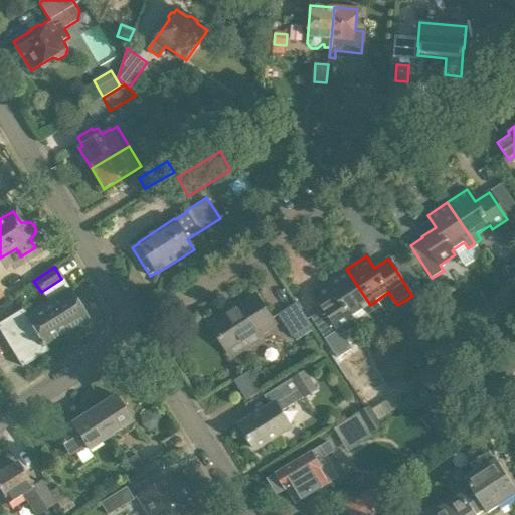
[(324,308),(310,317),(325,340),(366,313),(367,315),(374,310),(370,305),(346,269),(327,282),(335,294),(320,303),(324,308)]
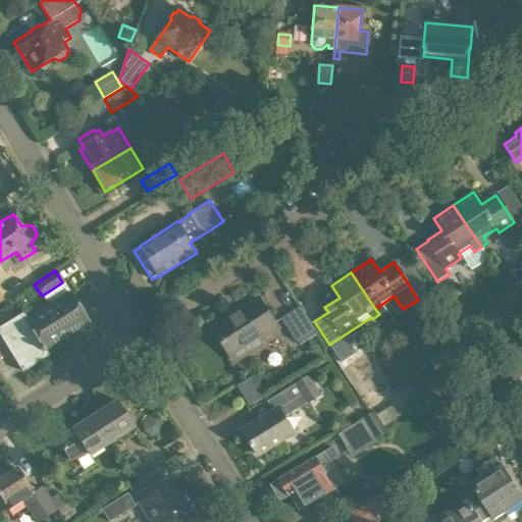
[(49,306),(27,320),(44,349),(86,322),(68,295),(49,306)]
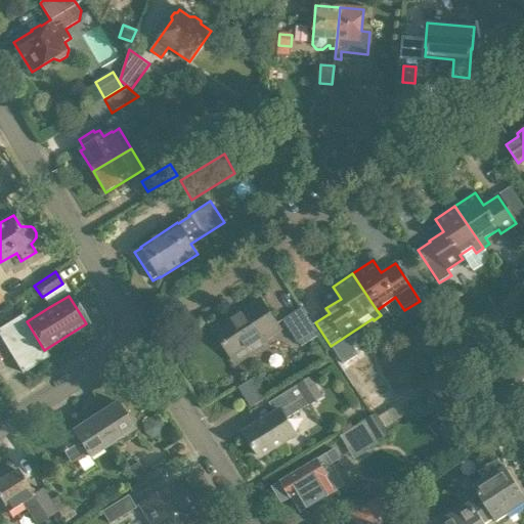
[(260,300),(215,330),(231,355),(238,366),(266,349),(261,341),(278,330),(260,300)]
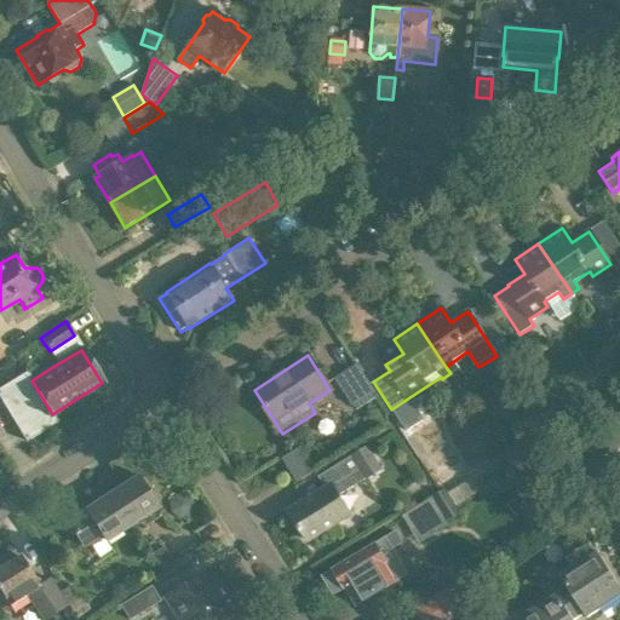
[(334,378),(351,405),(374,390),(356,363),(334,378)]
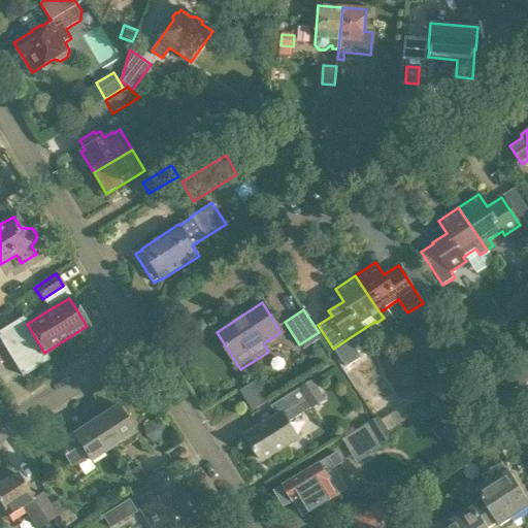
[(23,317),(0,330),(0,338),(22,374),(48,359),(44,353),(27,324),(23,317)]
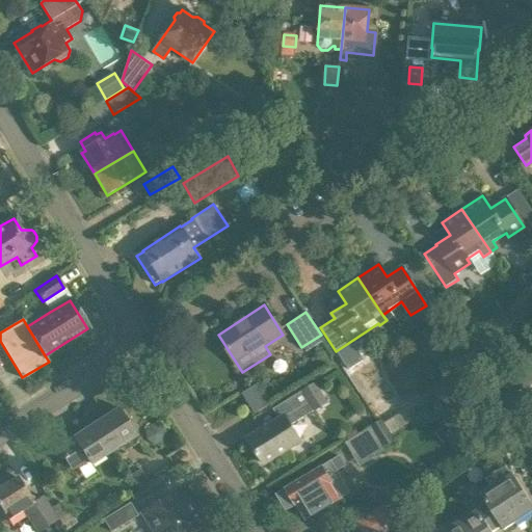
[(531,358),(529,354),(517,362),(531,383),(531,382),(531,358)]
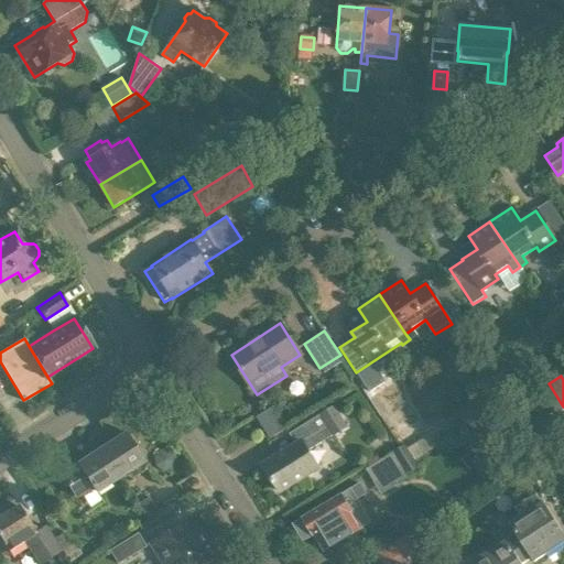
[(263,466),(279,492),(318,467),(308,451),(333,435),(334,436),(349,427),(335,404),(320,414),(289,434),(296,445),(263,466)]
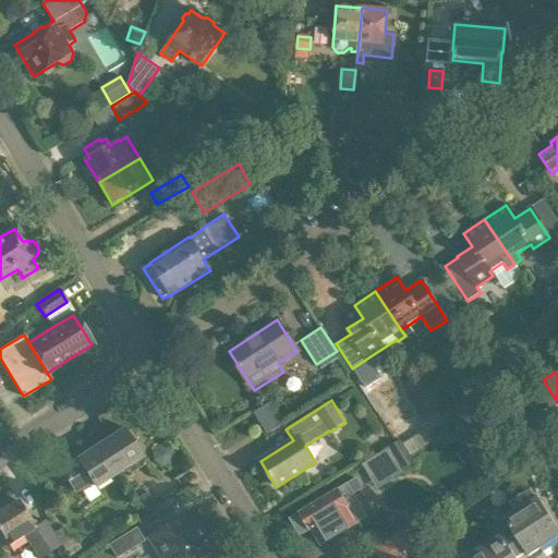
[(254,413),(267,434),(284,424),(271,402),(254,413)]
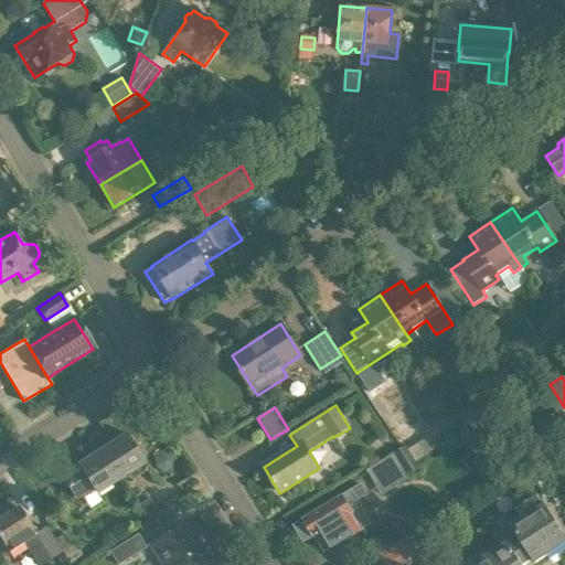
[(449,419),(427,433),(435,447),(458,434),(449,419)]
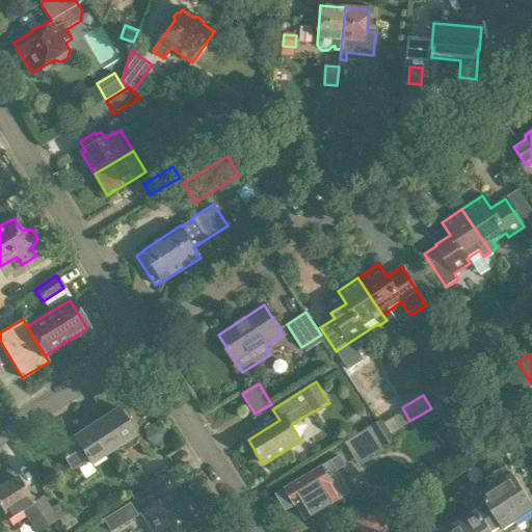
[(117,408),(94,424),(96,428),(98,426),(101,430),(99,431),(111,450),(134,436),(117,408)]
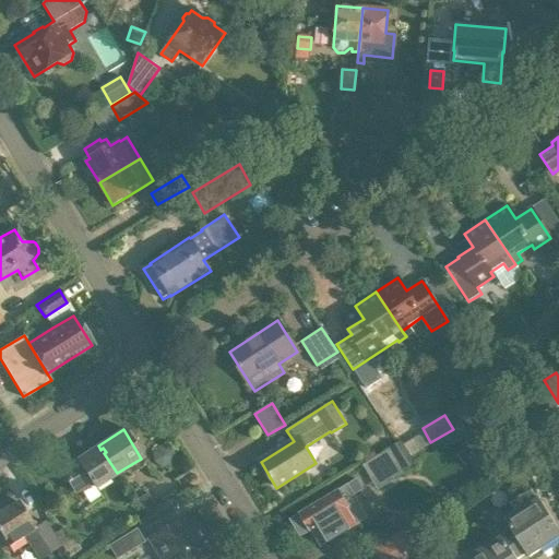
[(400,442),(390,448),(397,462),(403,470),(413,463),(409,459),(402,447),(400,442)]
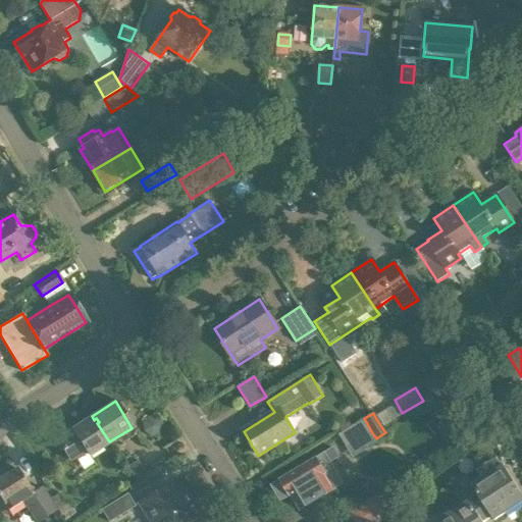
[(94,420),(92,416),(70,429),(71,430),(56,440),(68,460),(85,451),(88,456),(109,441),(97,423),(99,422),(96,418),(94,420)]
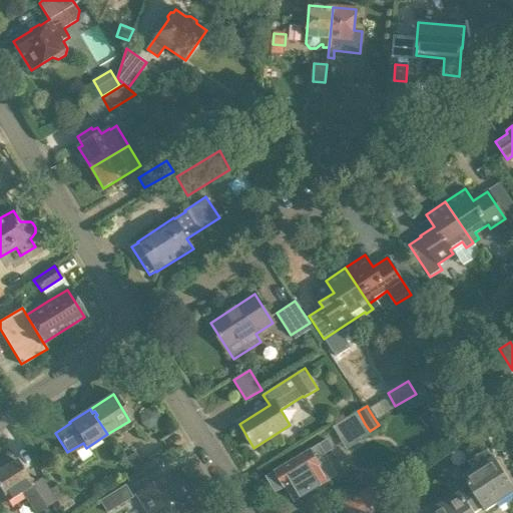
[(358,411),(333,427),(340,439),(365,424),(358,411)]
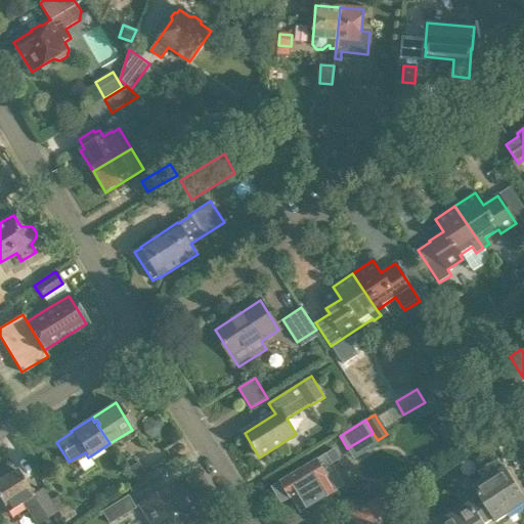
[(281,482),(272,487),(281,503),(292,496),(301,512),(344,484),(332,464),(340,459),(333,448),(324,453),(281,481),(281,482)]
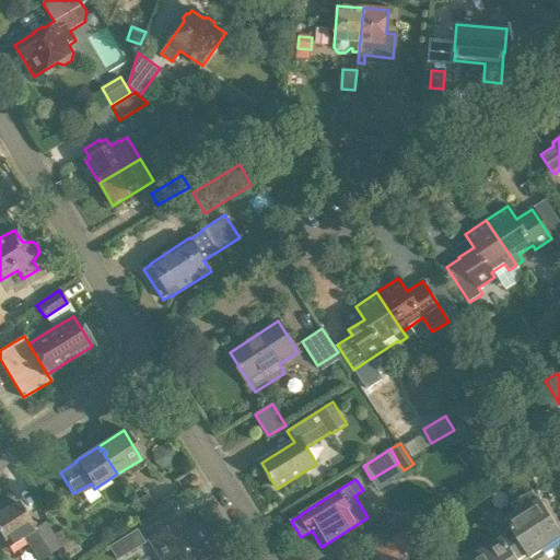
[(136,501),(146,518),(158,512),(148,494),(136,501)]
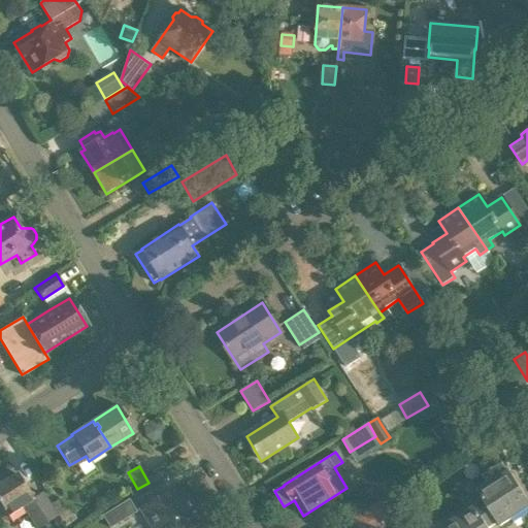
[(440,526),(441,527),(488,527),(497,523),(499,526),(527,507),(527,499),(509,469),(476,490),(486,504),(476,509),(473,505),(440,526)]
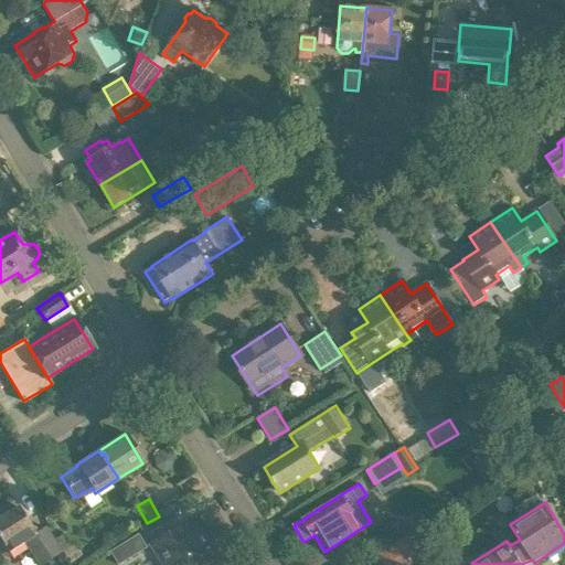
[(0,518),(0,541),(2,545),(3,544),(9,552),(23,543),(36,564),(39,564),(61,552),(53,540),(45,528),(34,534),(18,507),(0,518)]
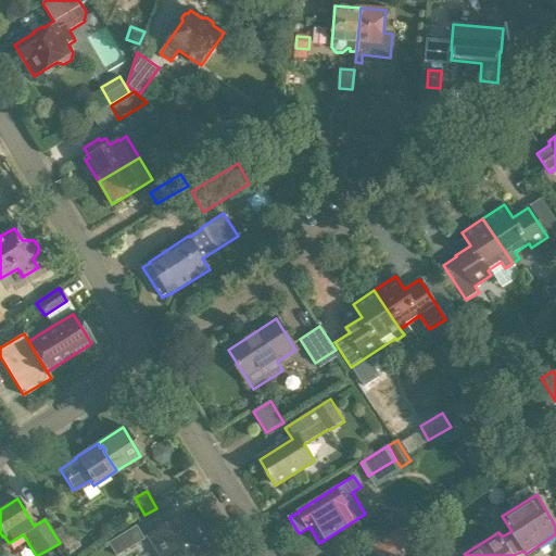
[(146,536),(158,555),(167,555),(204,533),(198,522),(188,529),(180,516),(146,536)]
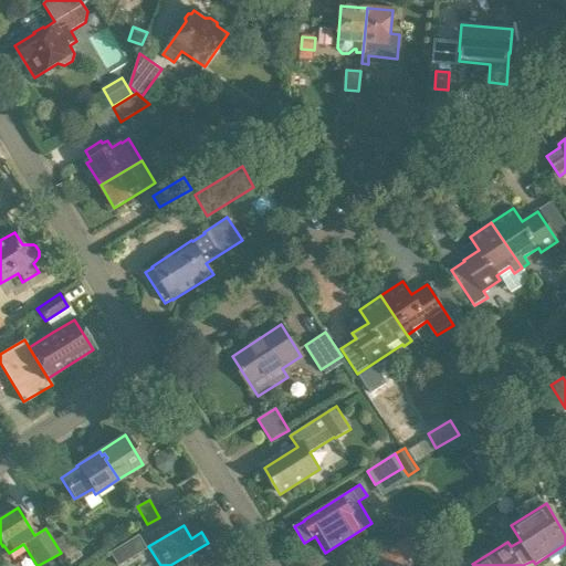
[(377,555),(384,565),(413,565),(431,555),(417,532),(377,555)]
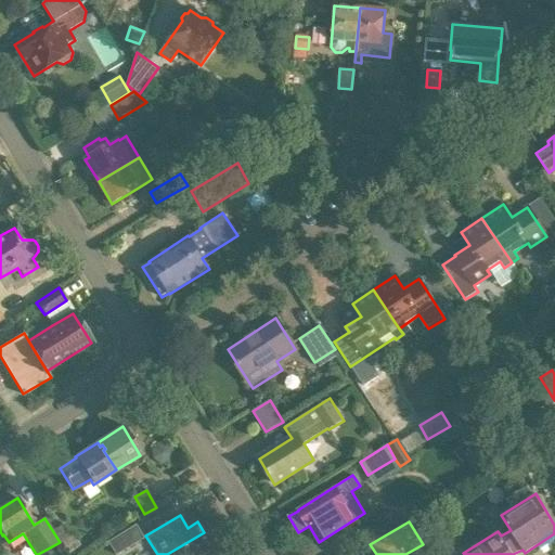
[(61,525),(52,530),(60,542),(64,551),(77,543),(73,536),(68,538),(61,525)]
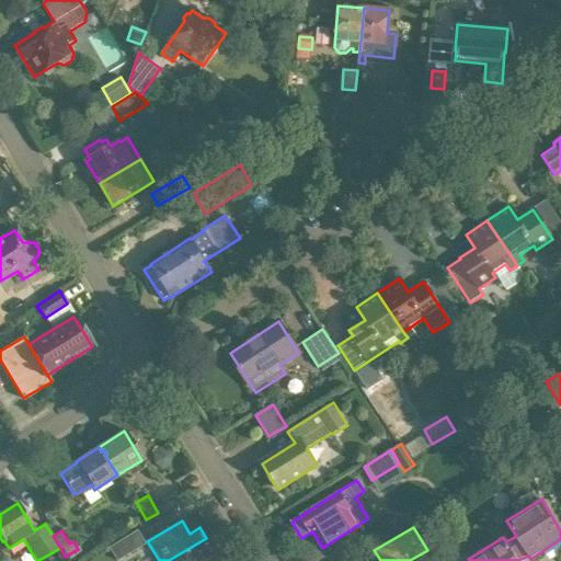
[(107,548),(115,560),(145,544),(136,530),(107,548)]
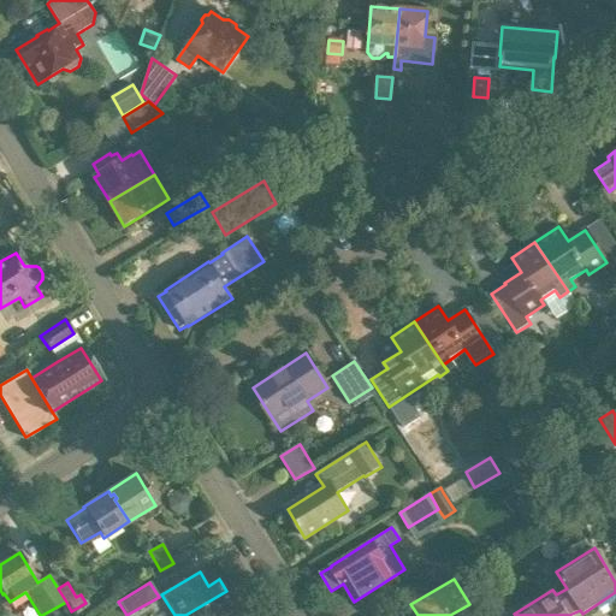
[(226,591),(185,615),(227,615),(225,610),(235,604),(226,591)]
